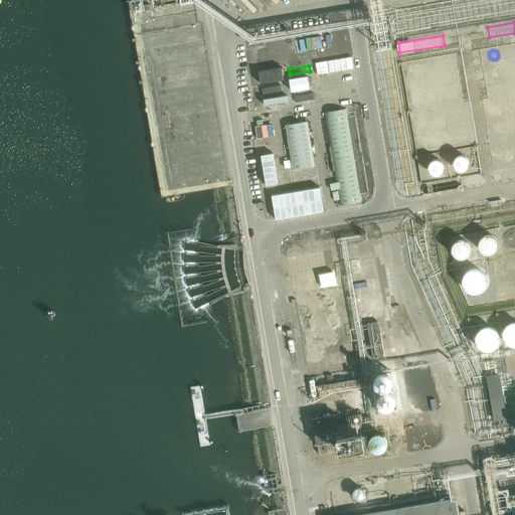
[(492,73),(495,74),(498,74),(500,72),(501,69),(499,66),(497,65),(494,65),(492,67),(491,70),(492,73)]
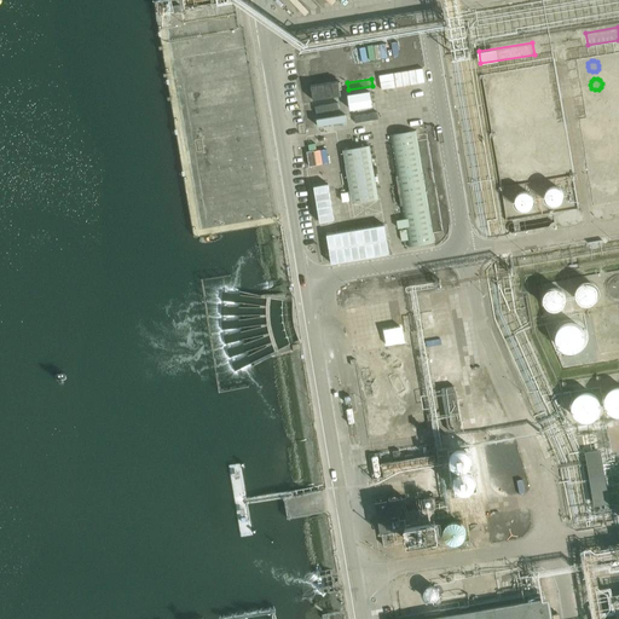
[(339,81),(311,86),(313,100),(341,96),(339,81)]
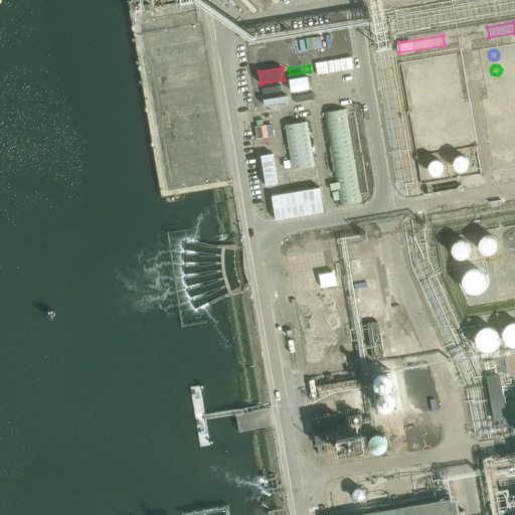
[(308,77),(290,79),(292,93),(310,91),(308,77)]
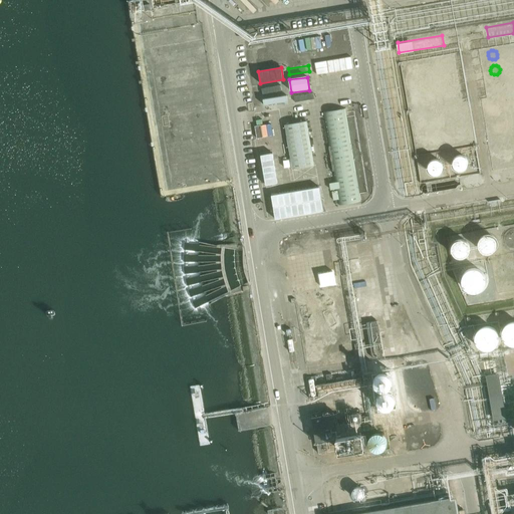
[(493,88),(496,89),(499,89),(501,87),(501,84),(500,81),(498,80),(495,80),(493,82),(492,85),(493,88)]
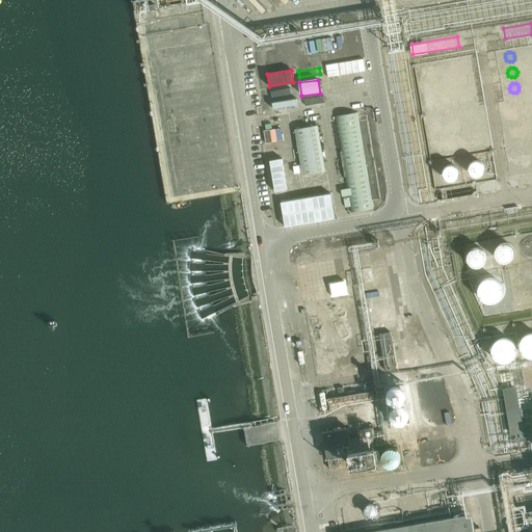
[(290,88),(270,91),(271,98),(291,95),(290,88)]
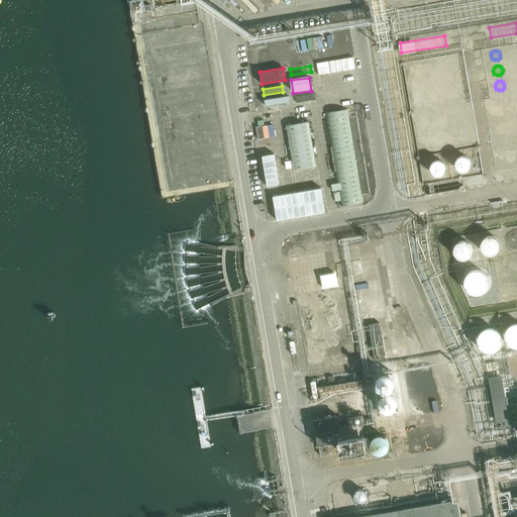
[(315,94),(296,97),(297,103),(316,100),(315,94)]
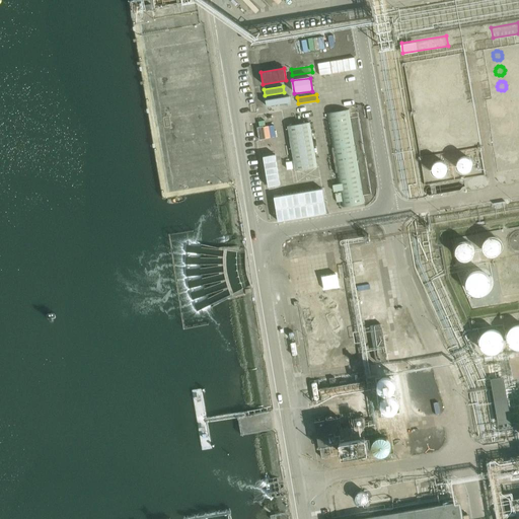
[(267,107),(290,103),(289,97),(266,101),(267,107)]
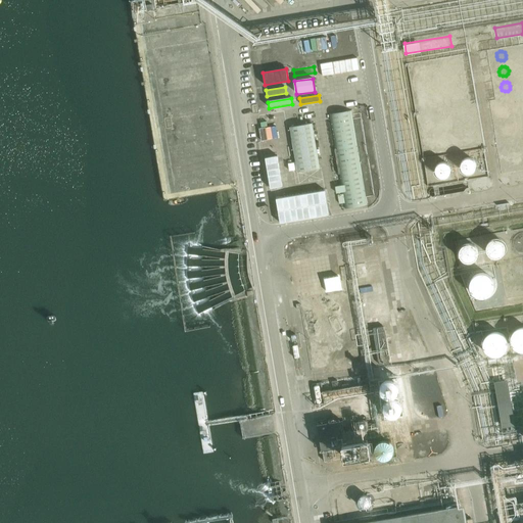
[(497,111),(498,114),(502,116),(506,117),(509,115),(511,113),(511,109),(510,106),(507,104),(504,103),(500,105),(497,108),(497,111)]
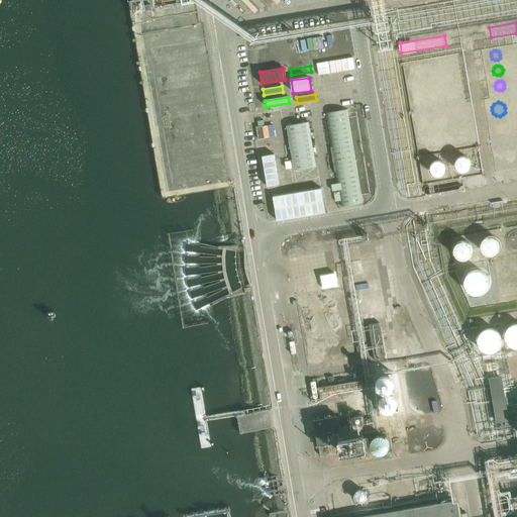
[(455,116),(456,119),(459,121),(463,122),(467,120),(469,117),(469,114),(468,111),(464,109),(460,108),(457,110),(455,112),(455,116)]
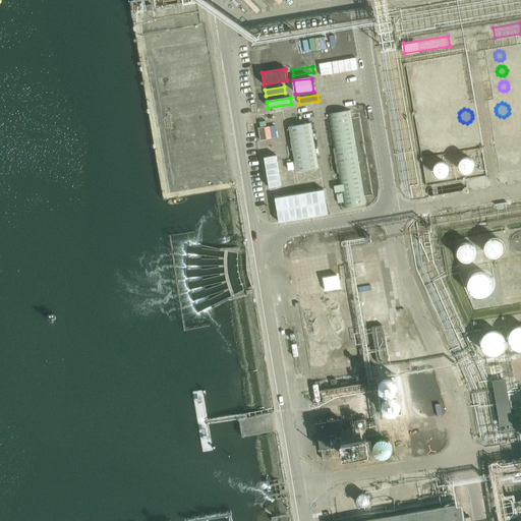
[(367,204),(351,110),(329,113),(344,208),(367,204)]
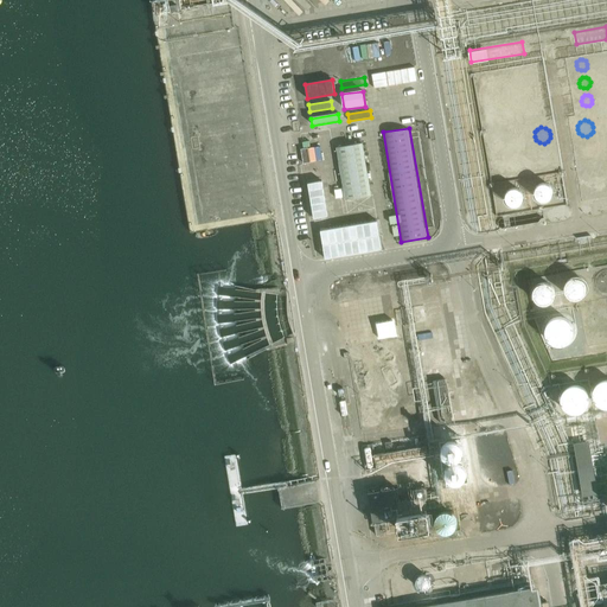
[(512,140),(513,145),(517,147),(522,147),(525,146),(528,142),(529,138),(526,134),(523,132),(519,131),(515,133),(512,136),(512,140)]
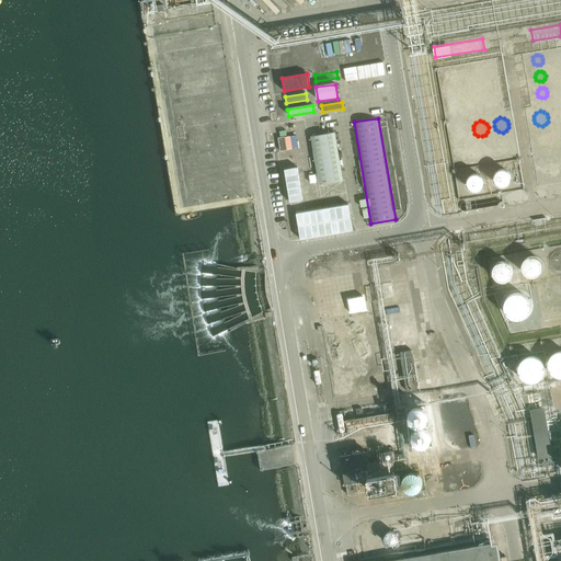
[(454,133),(456,136),(459,138),(462,139),(467,137),(469,135),(469,130),(468,127),(465,125),(460,124),(457,126),(455,129),(454,133)]
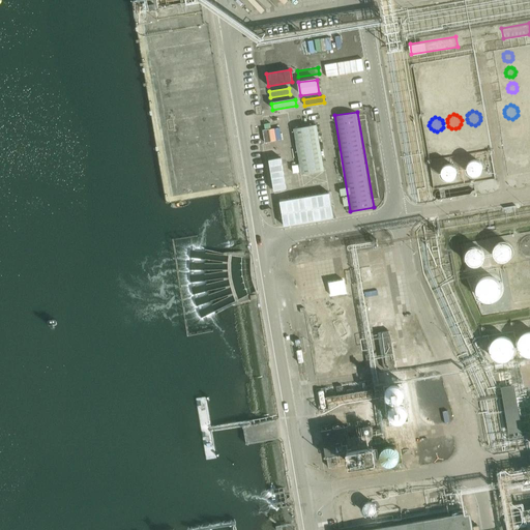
[(507,130),(508,134),(511,136),(516,137),(519,135),(521,131),(522,128),(520,125),(517,123),(513,122),(509,124),(507,126),(507,130)]
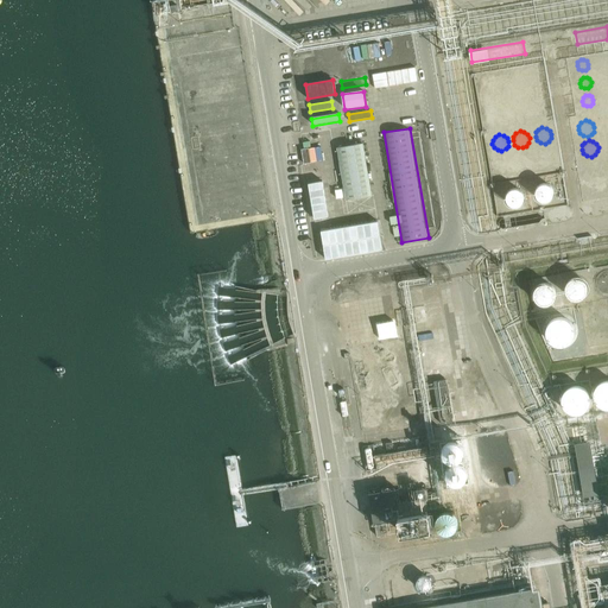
[(363,143),(337,147),(346,200),(373,195),(363,143)]
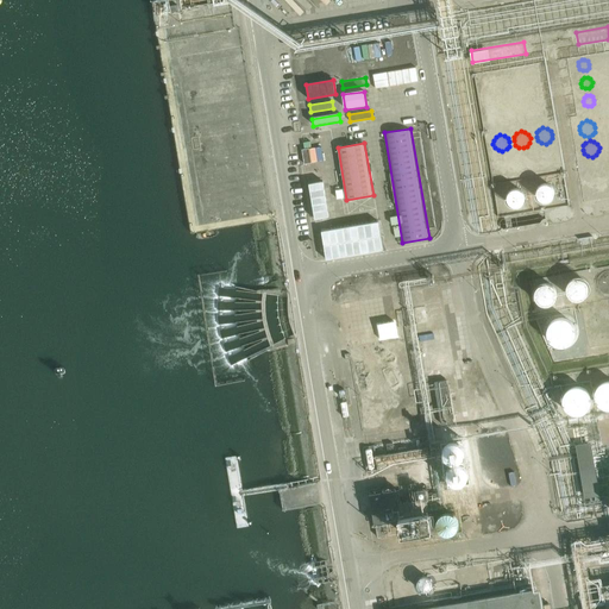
[(305,164),(312,163),(309,149),(302,150),(305,164)]
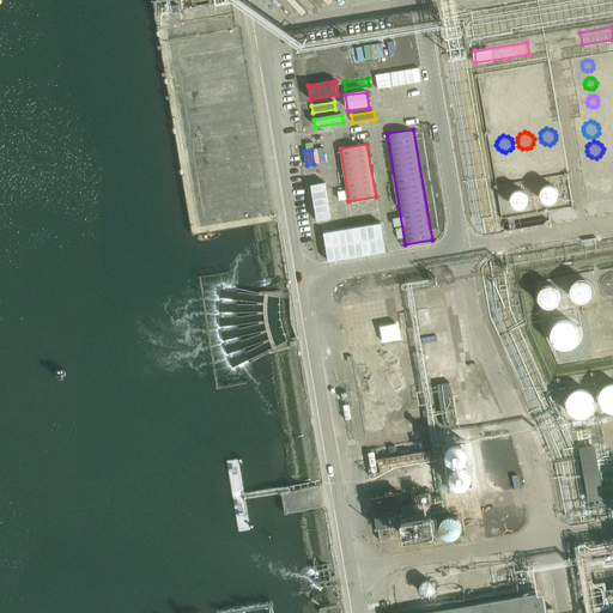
[(544,161),(545,164),(548,167),(553,167),(557,165),(559,162),(560,158),(558,153),(554,151),(551,151),(546,152),(544,156),(544,161)]
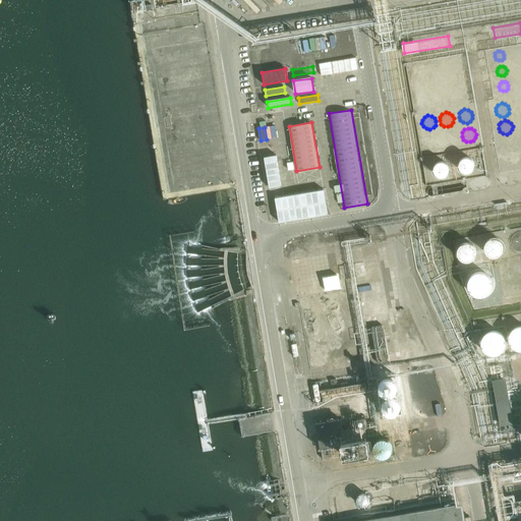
[(510,158),(513,161),(517,162),(520,161),(520,160),(520,148),(516,147),(513,148),(510,151),(509,154),(510,158)]
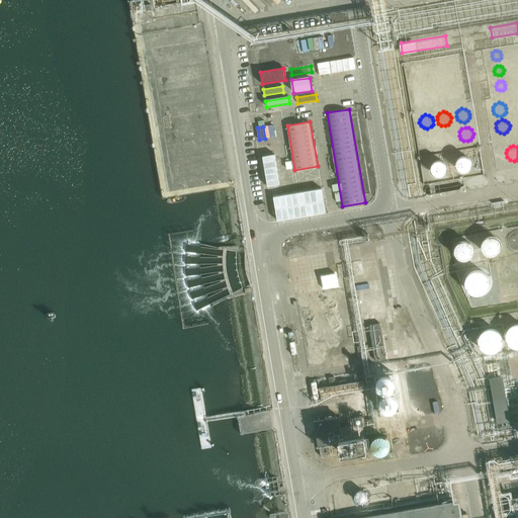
[(458,164),(461,167),(464,168),(468,167),(471,164),(472,160),(471,157),(468,154),(464,153),(460,154),(458,157),(457,161),(458,164)]
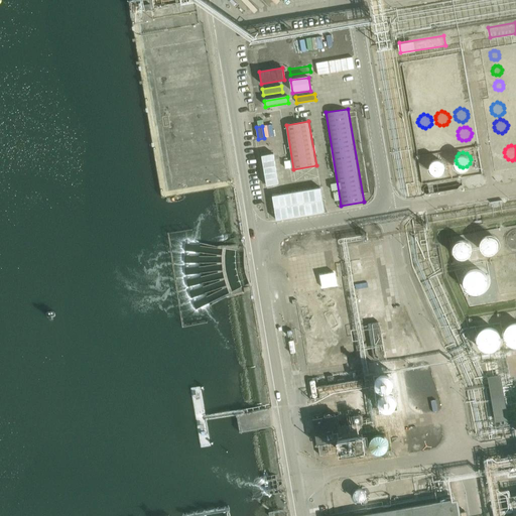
[(431,168),(434,171),(437,172),(441,171),(444,168),(445,164),(444,160),(441,157),(437,156),(433,157),(431,160),(430,164),(431,168)]
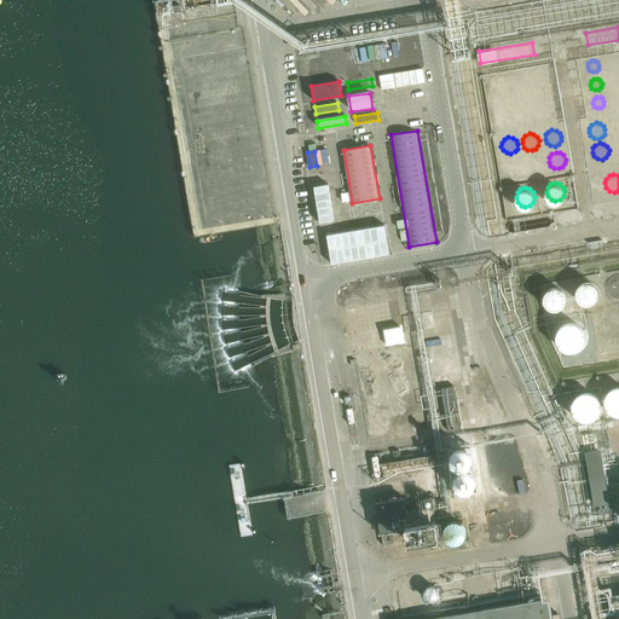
[(331,265),(380,256),(375,226),(327,235),(331,265)]
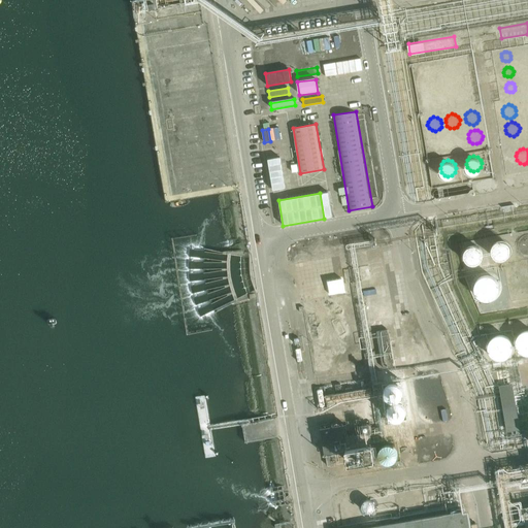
[(527,234),(527,235),(524,236),(522,237),(521,239),(520,241),(519,244),(520,246),(521,250),(522,252),(524,253),(526,254),(527,254),(527,234)]
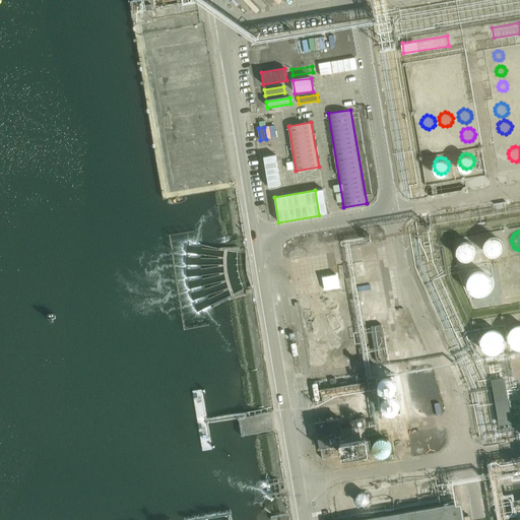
[(502,249),(502,246),(502,243),(501,241),(500,239),(497,237),(495,236),(492,236),(489,237),(486,238),(484,240),(483,243),(483,246),(484,248),(485,251),(488,253),(490,254),(493,254),(496,254),(498,253),(500,251),(502,249)]
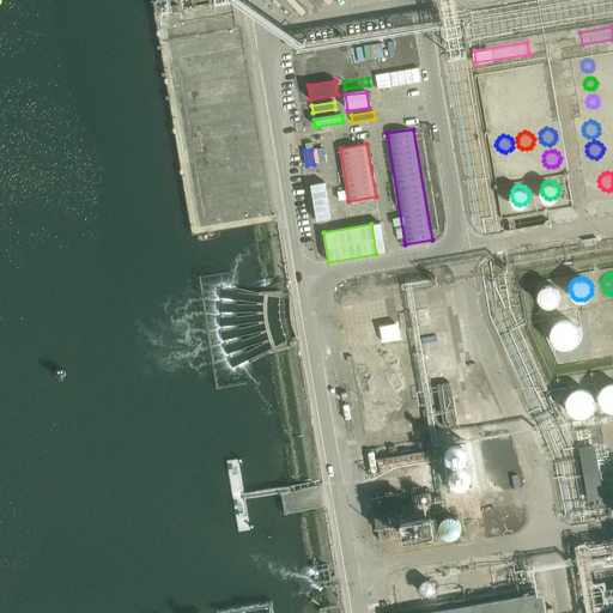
[(559,298),(559,295),(559,292),(558,289),(554,286),(552,285),(548,285),(545,286),(542,287),(540,290),(539,293),(539,297),(540,301),(542,303),(545,304),(548,305),(552,305),(556,304),(558,302),(559,298)]
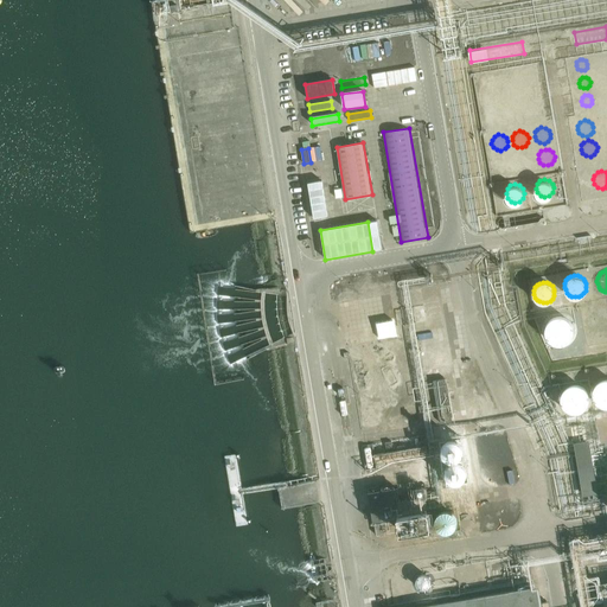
[(573,331),(574,328),(574,325),(573,321),(570,319),(568,317),(566,315),(563,314),(560,314),(556,314),(554,315),(550,318),(549,320),(548,324),(547,326),(547,330),(548,333),(549,336),(551,338),(555,339),(557,340),(561,340),(564,340),(567,339),(569,337),(572,334),(573,331)]
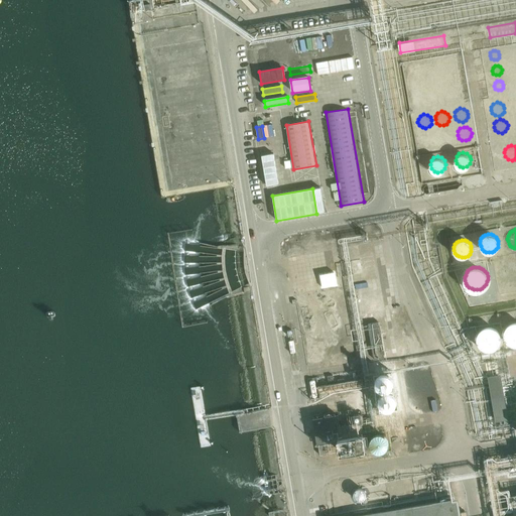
[(515,320),(515,321),(513,321),(510,323),(508,325),(507,327),(505,329),(505,332),(504,334),(505,337),(505,340),(507,342),(509,344),(511,345),(513,346),(515,347),(515,346),(515,320)]
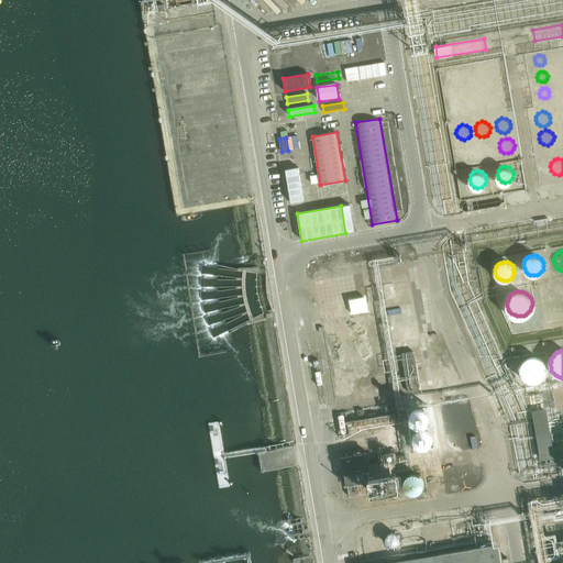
[(408,389),(408,393),(419,390),(419,388),(415,355),(414,356),(412,352),(401,353),(403,357),(401,357),(407,389),(408,389)]
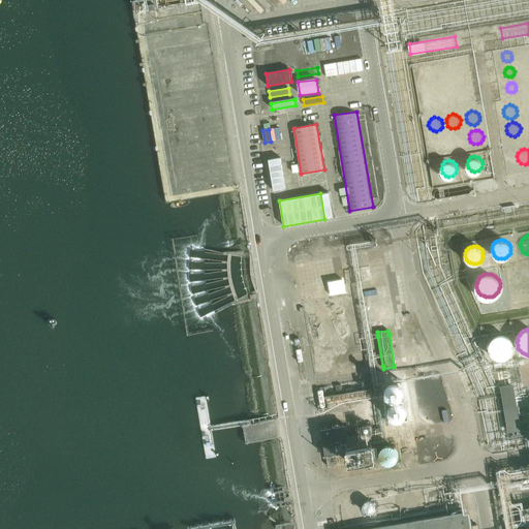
[(514,349),(514,346),(514,344),(512,341),(511,339),(509,337),(507,336),(505,335),(503,334),(500,334),(498,334),(495,335),(493,336),(492,338),(490,340),(489,342),(489,345),(489,347),(489,350),(490,352),(491,354),(493,356),(495,358),(498,359),(500,359),(503,359),(505,358),(507,356),(509,355),(511,353),(512,351),(514,349)]
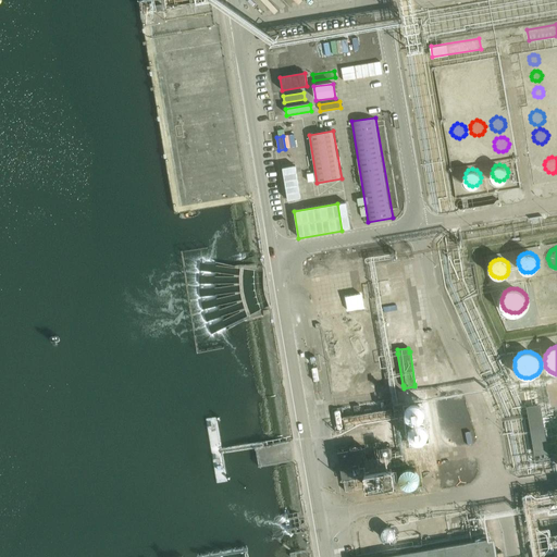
[(425,409),(426,406),(426,404),(425,400),(423,398),(421,396),(419,395),(416,395),(412,396),(410,397),(408,399),(407,401),(406,405),(406,407),(407,410),(409,412),(411,415),(415,416),(417,416),(420,415),(422,413),(424,411),(425,409)]
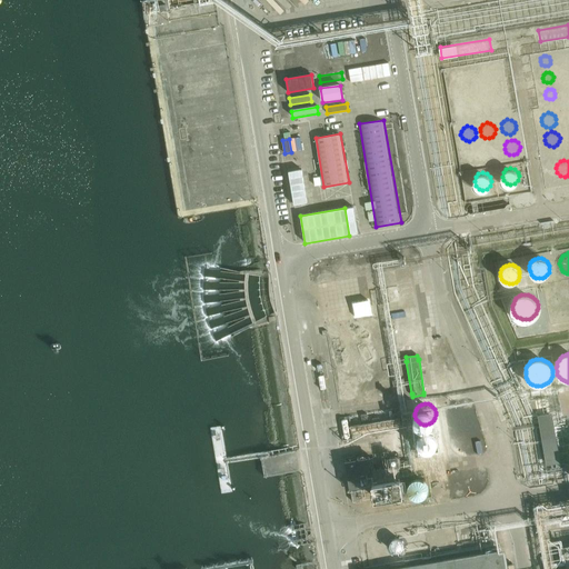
[(328,430),(345,427),(340,406),(325,408),(328,430)]
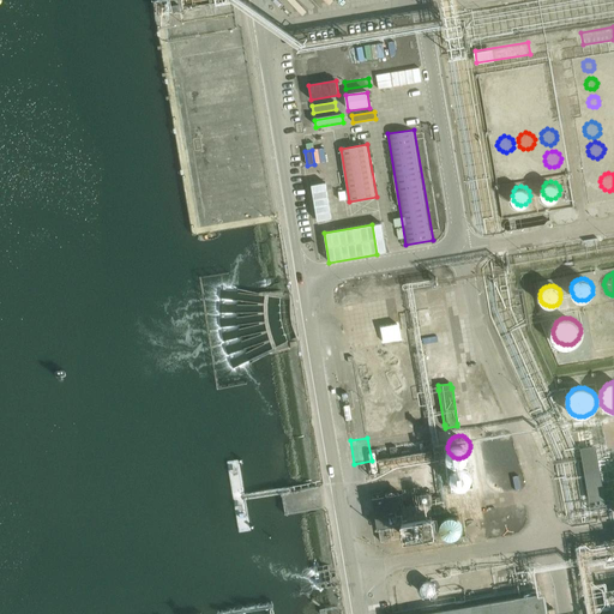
[(582,449),(590,503),(605,500),(596,446),(582,449)]
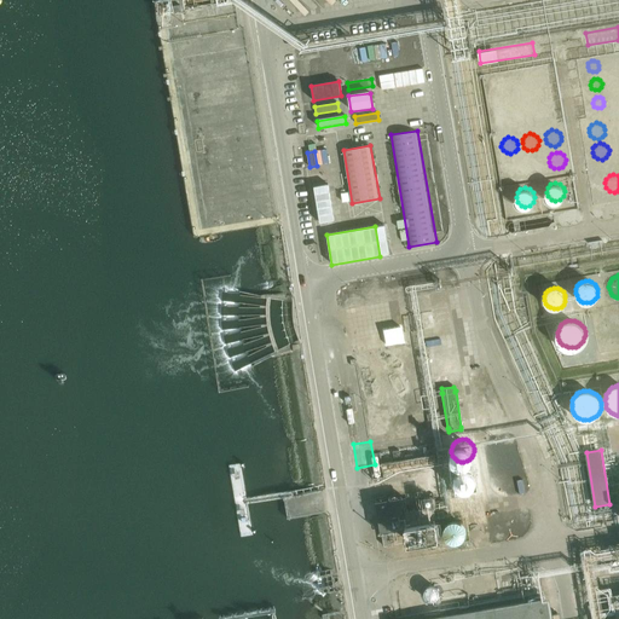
[(476,479),(478,476),(478,473),(476,469),(474,467),(472,466),(469,464),(466,463),(462,464),(460,466),(457,468),(456,472),(455,474),(455,478),(456,480),(458,482),(461,485),(463,486),(467,486),(470,486),(473,484),(475,481),(476,479)]
